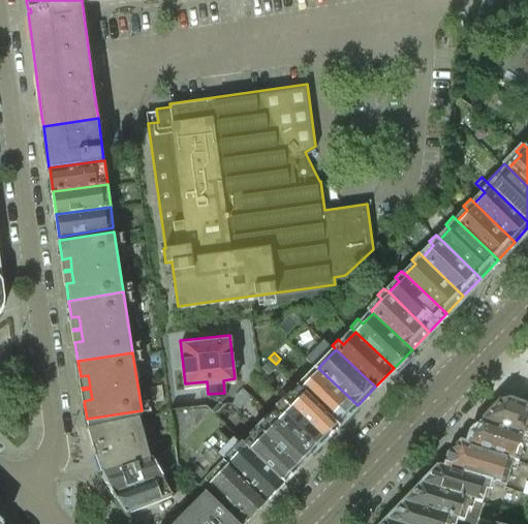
[(269,358),(262,364),(269,371),(276,364),(269,358)]
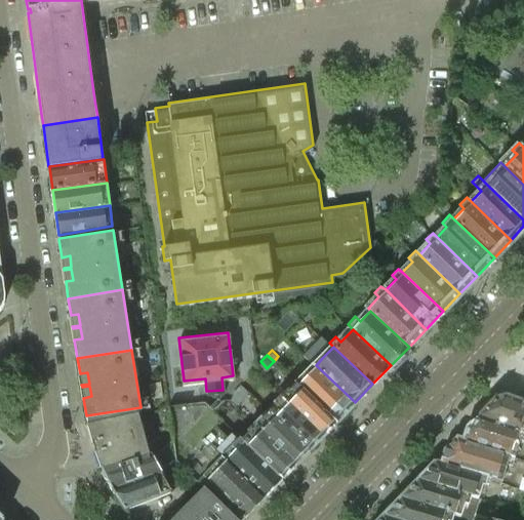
[(355,402),(316,365),(304,377),(299,373),(293,380),(301,388),(336,422),(355,402)]
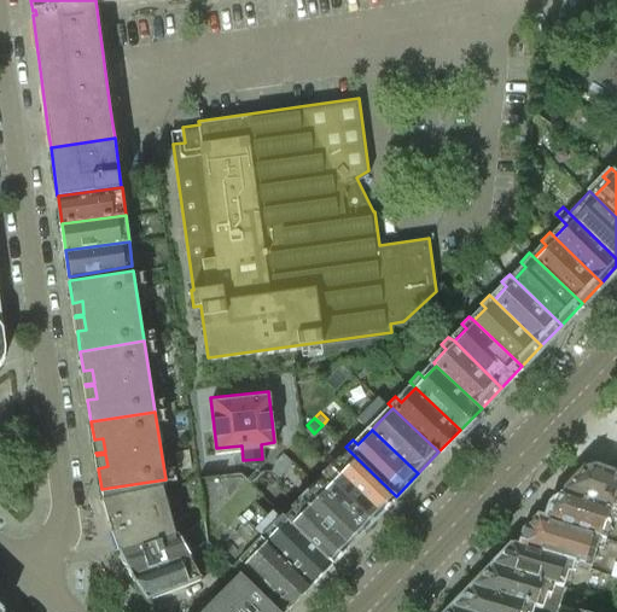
[(279,474),(292,460),(283,452),(277,458),(272,468),(279,474)]
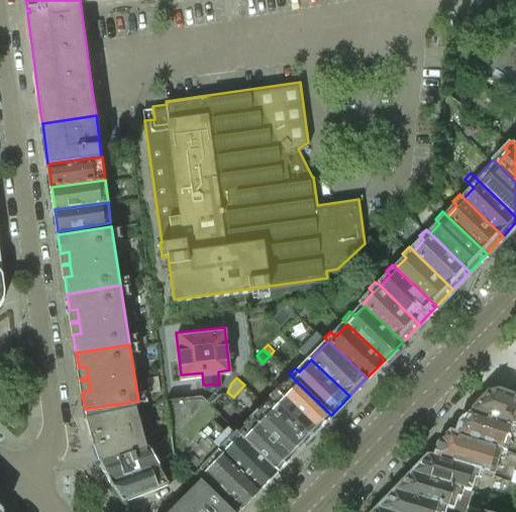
[(297,382),(291,389),(283,381),(276,388),(318,428),(331,415),(297,382)]
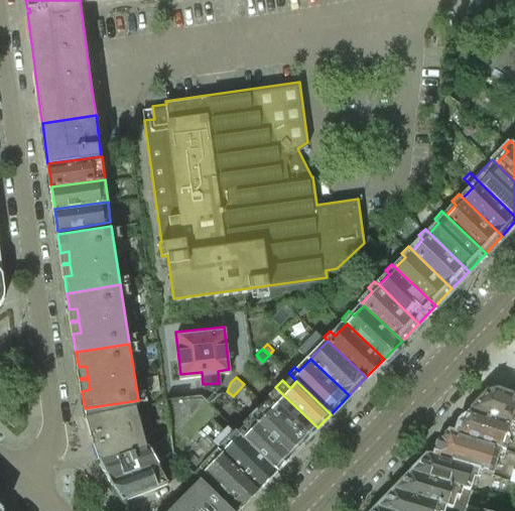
[(488,387),(471,405),(514,422),(514,392),(496,385),(488,387)]
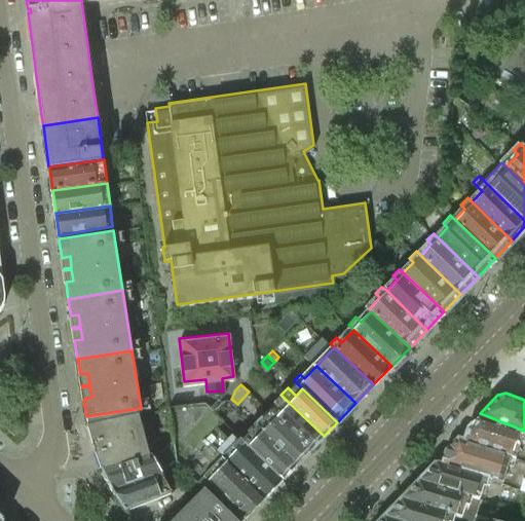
[(324,436),(280,395),(273,402),(282,410),(275,416),(310,450),(324,436)]
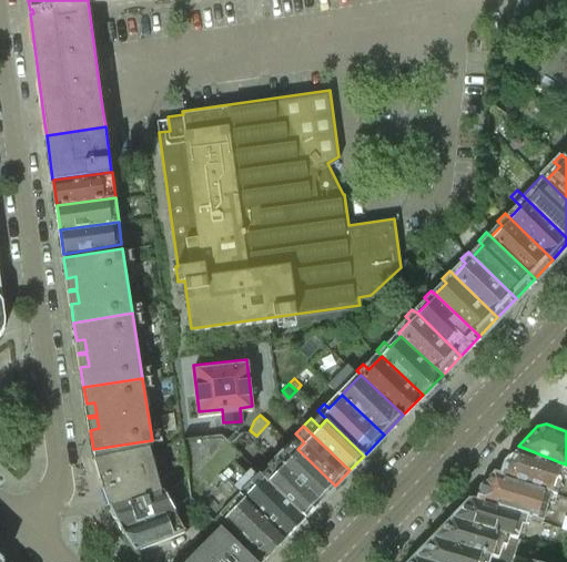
[(286,535),(245,496),(244,496),(221,472),(234,457),(241,451),(221,431),(190,433),(195,492),(218,514),(220,512),(266,557),(286,535)]
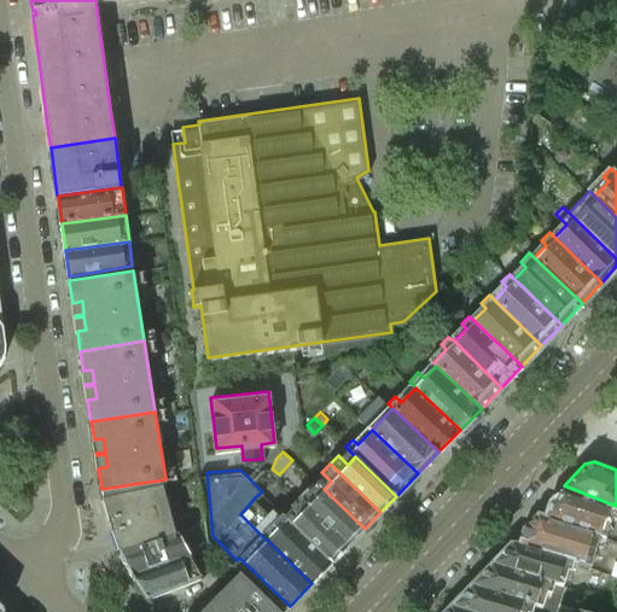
[(365,529),(324,489),(324,490),(313,481),(297,496),(308,506),(349,545),(365,529)]
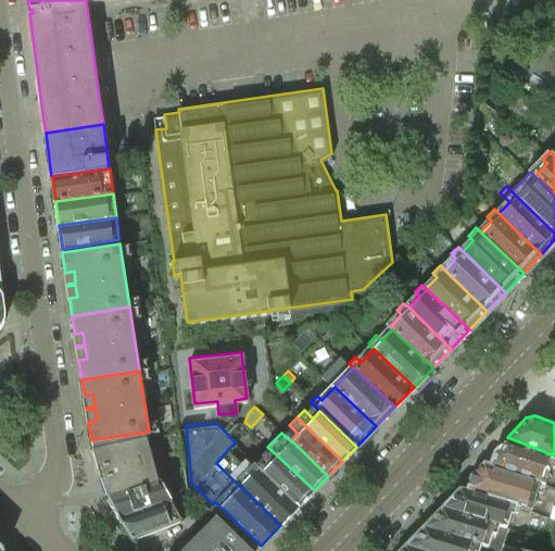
[(150,435),(92,448),(98,465),(99,472),(155,458),(150,435)]
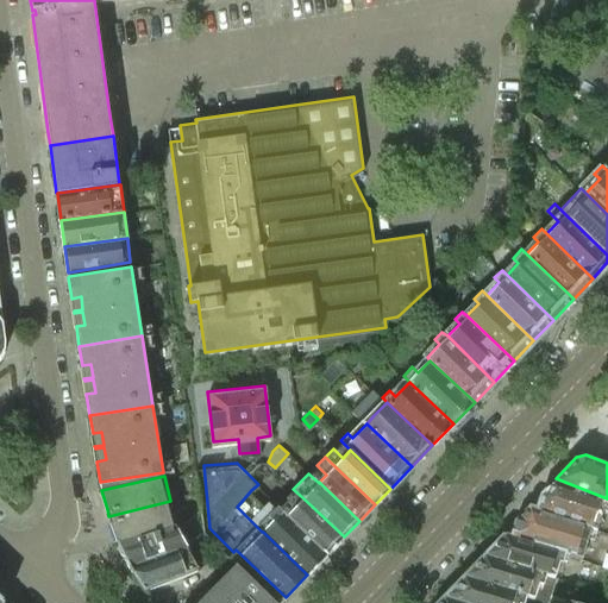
[(541,492),(538,507),(597,527),(605,508),(607,509),(607,498),(556,478),(541,492)]
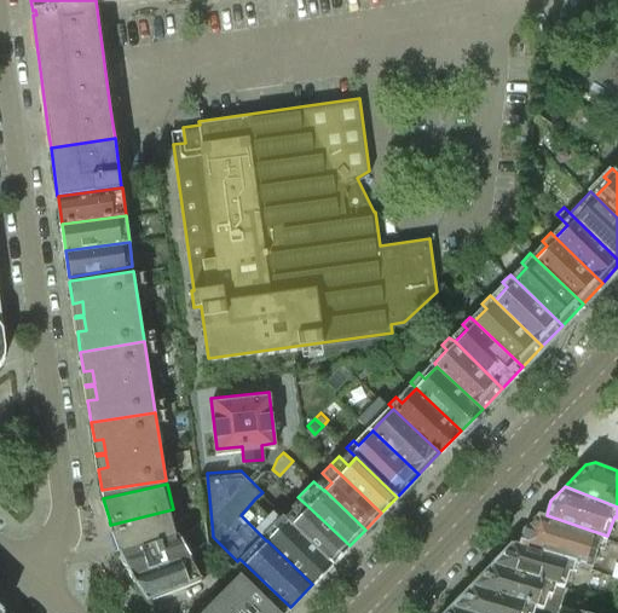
[(350,545),(309,507),(298,497),(289,505),(293,509),(286,516),(334,562),(350,545)]
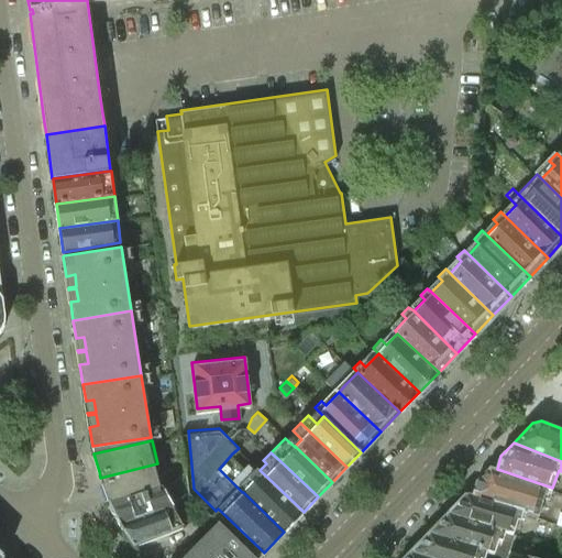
[(304,512),(260,470),(255,467),(251,471),(232,453),(219,469),(242,492),(243,492),(284,532),(304,512)]
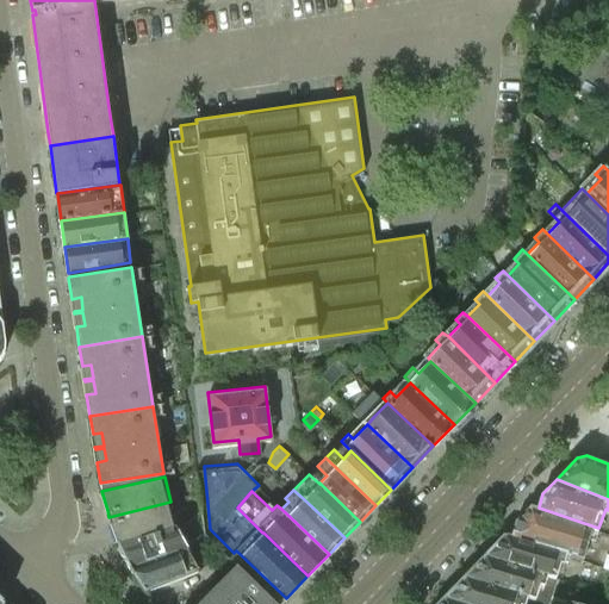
[(171,502),(109,517),(118,541),(176,524),(171,502)]
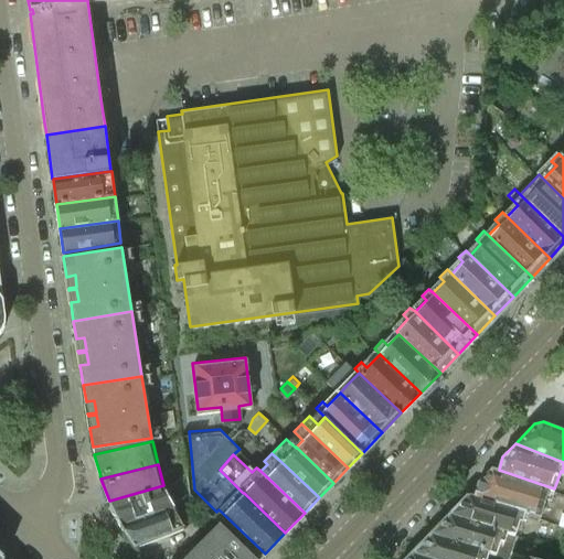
[(479,481),(476,494),(530,512),(538,515),(544,497),(550,500),(554,488),(499,470),(492,468),(479,481)]
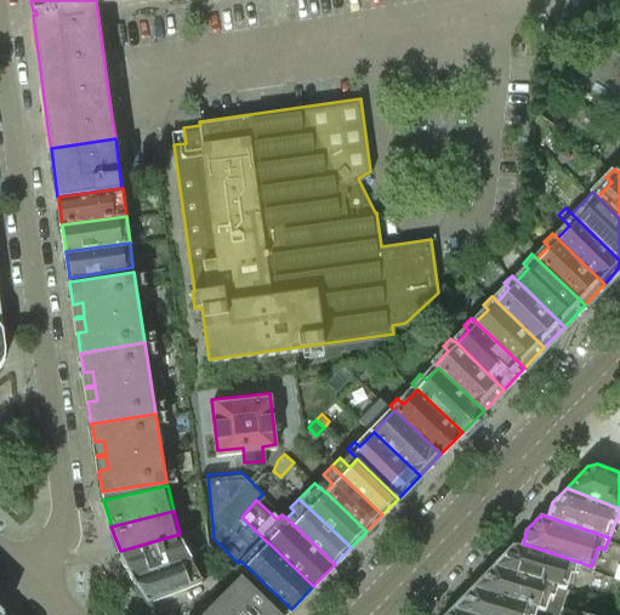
[(180,534),(120,551),(132,576),(189,557),(180,534)]
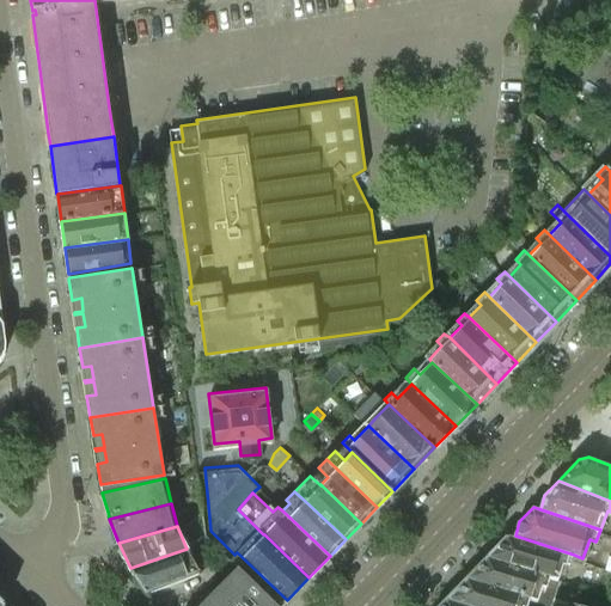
[(570,562),(574,555),(515,536),(508,533),(489,554),(556,577),(563,559),(570,562)]
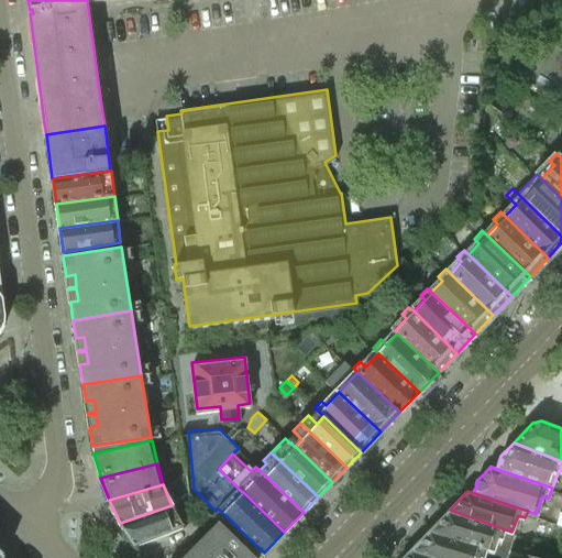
[(172,505),(120,523),(133,544),(183,526),(172,505)]
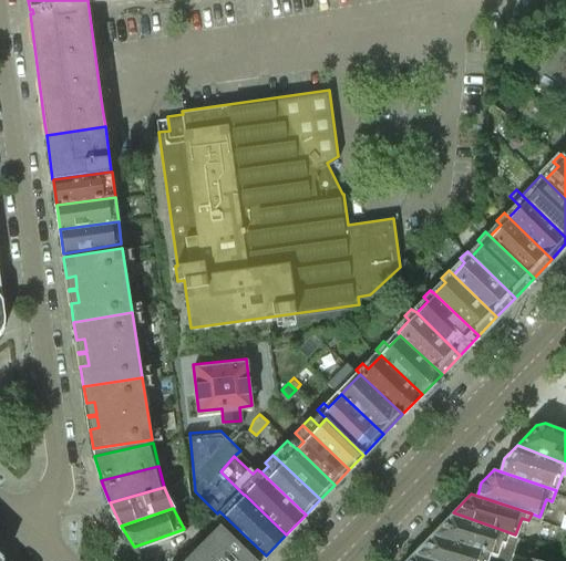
[(204,508),(185,528),(194,538),(214,517),(204,508)]
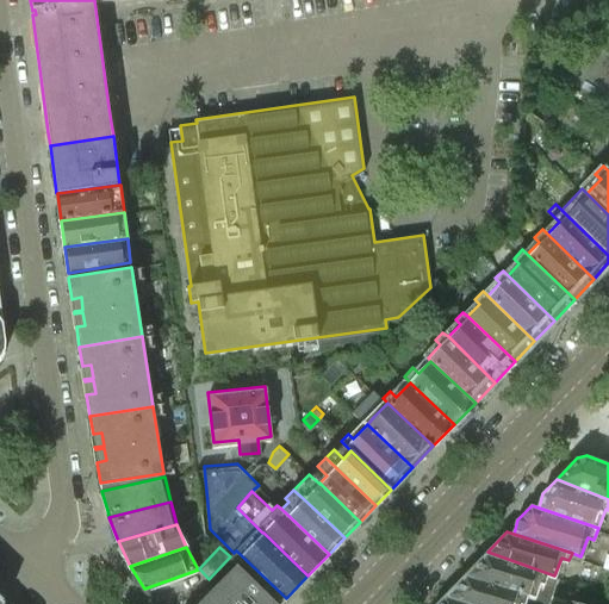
[(558,576),(554,576),(488,552),(467,572),(532,595),(535,596),(550,601),(558,576)]
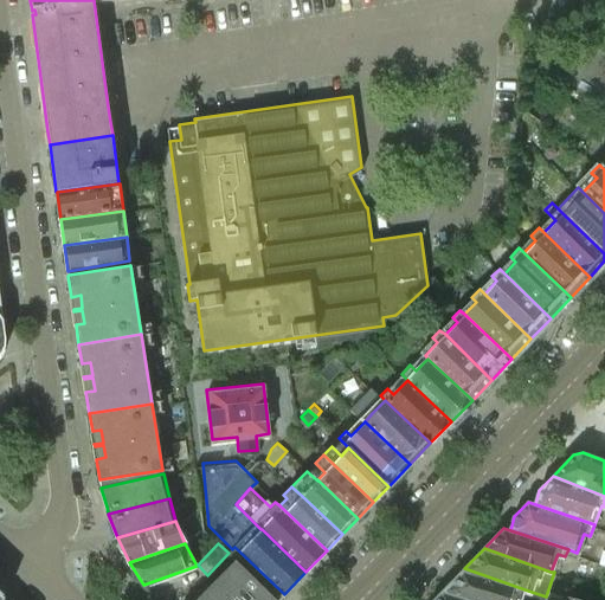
[(277,599),(233,559),(208,584),(193,599),(174,599),(172,598),(169,599),(277,599)]
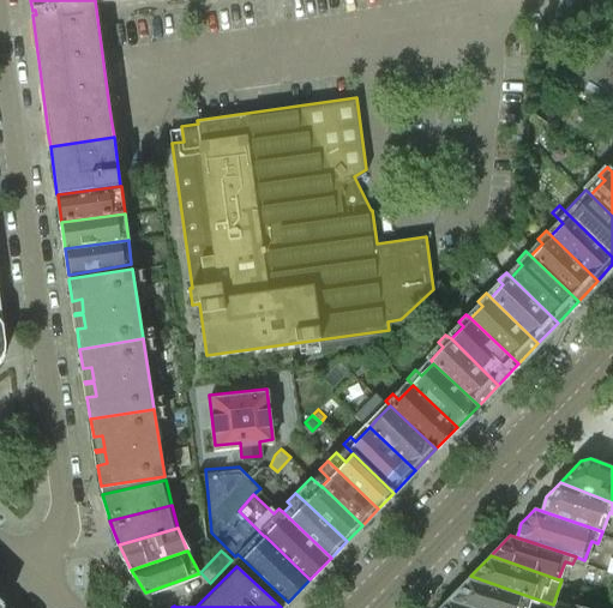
[(451,596),(484,607),(520,607),(521,605),(532,607),(535,599),(470,576),(451,596)]
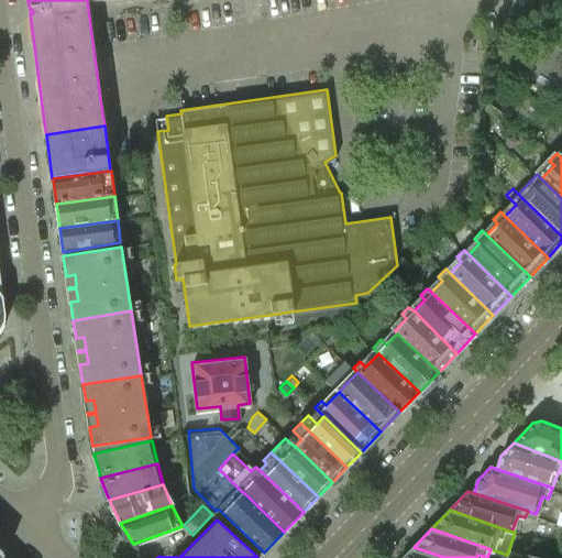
[(443,557),(414,547),(403,557),(443,557)]
